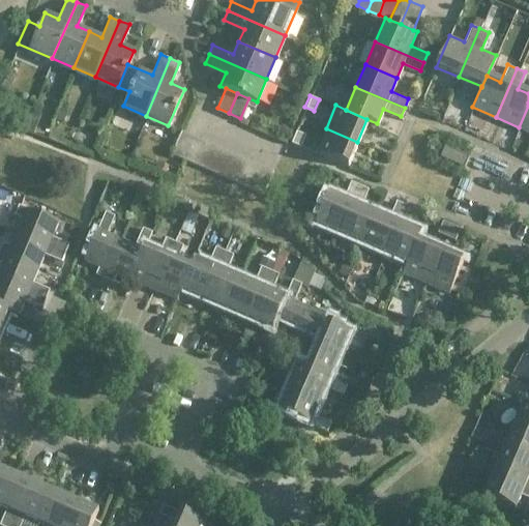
[(528,130),(528,106),(519,127),(528,130)]
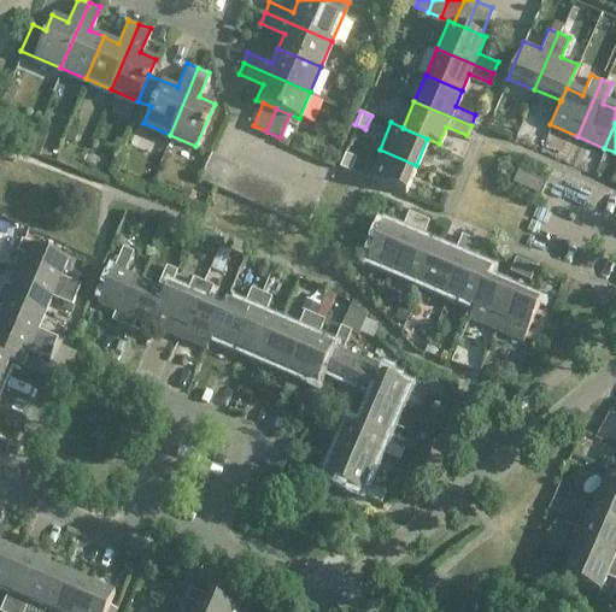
[(66,125),(63,135),(72,139),(76,129),(66,125)]
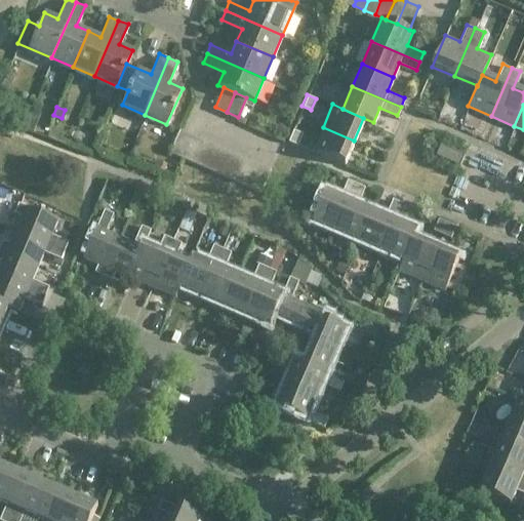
[(29,109),(23,127),(33,131),(39,113),(29,109)]
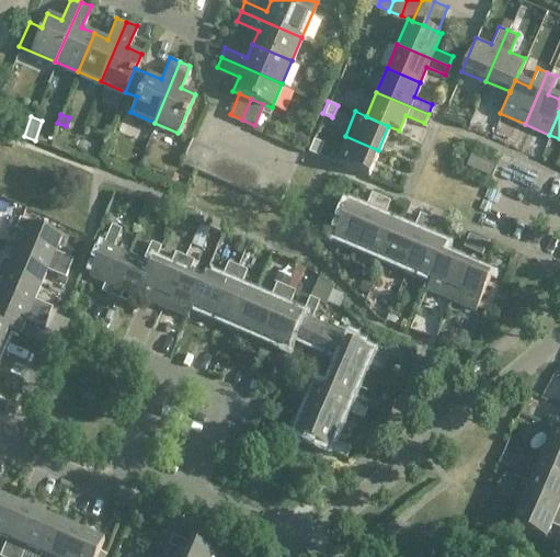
[(308,149),(317,154),(322,140),(313,136),(308,149)]
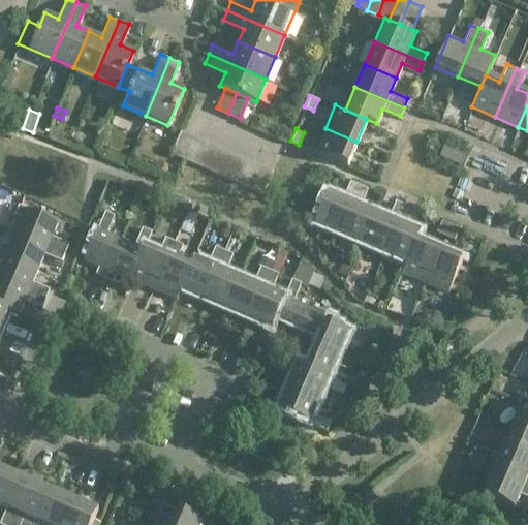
[(356,142),(325,128),(315,151),(346,164),(356,142)]
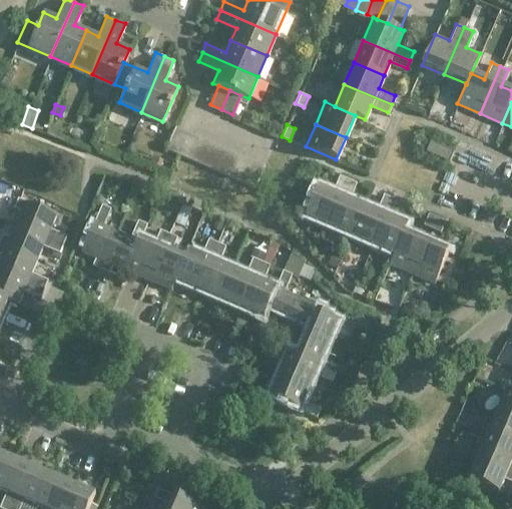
[(187,130),(174,125),(165,147),(177,152),(187,130)]
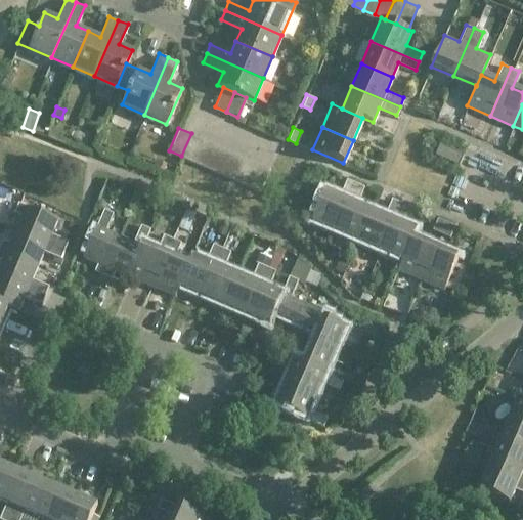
[(181,156),(182,156),(192,161),(202,138),(191,133),(181,156)]
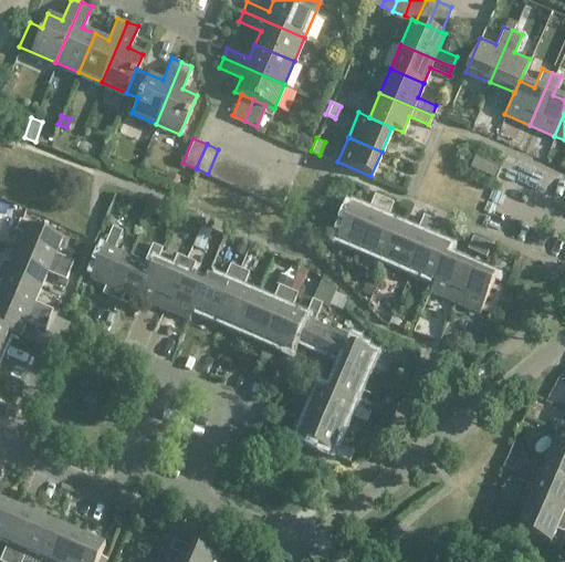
[(218,149),(208,174),(220,178),(230,154),(218,149)]
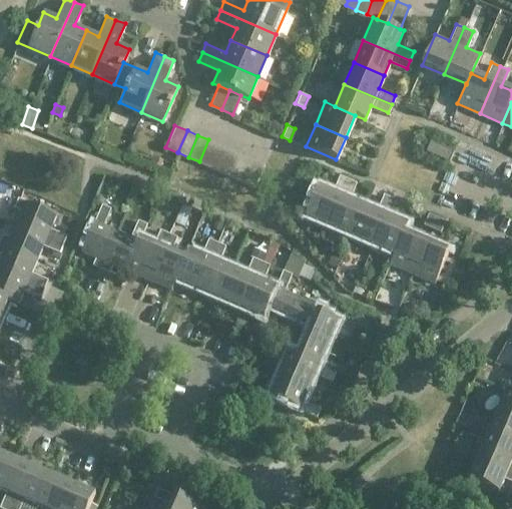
[(208,139),(199,161),(209,166),(219,144),(208,139)]
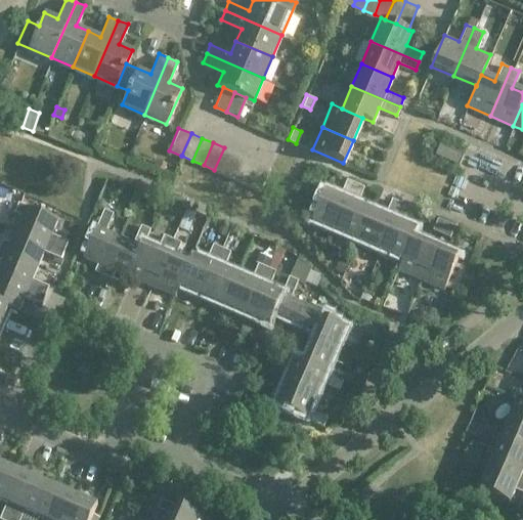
[(463,153),(439,142),(434,154),(458,164),(463,153)]
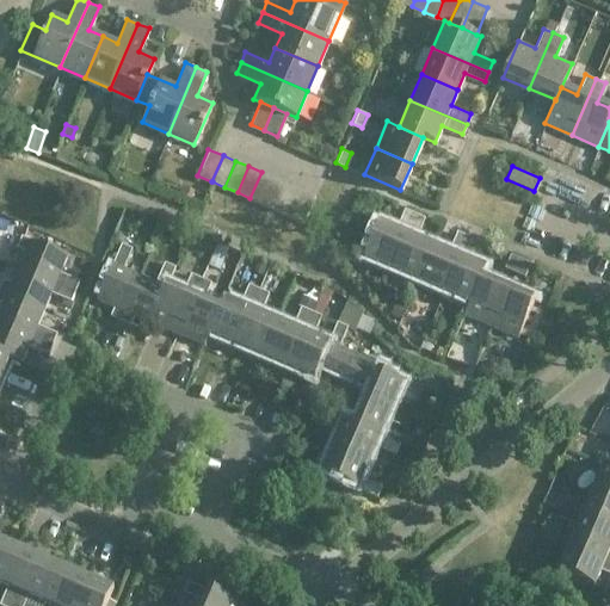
[(250,198),(263,204),(273,177),(262,172),(250,198)]
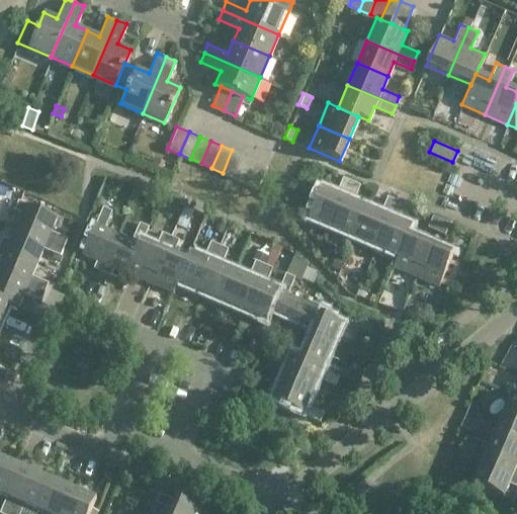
[(232,150),(223,173),(234,177),(243,155),(232,150)]
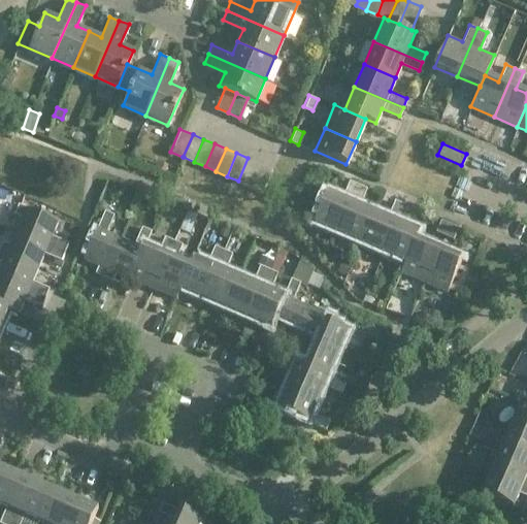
[(248,158),(238,181),(249,186),(259,163),(248,158)]
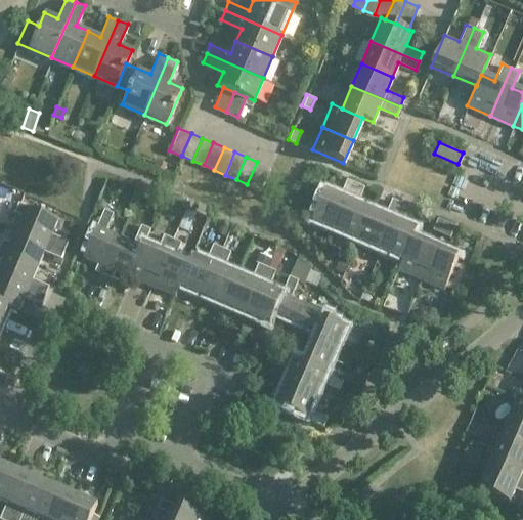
[(156,158),(153,166),(162,170),(165,162),(156,158)]
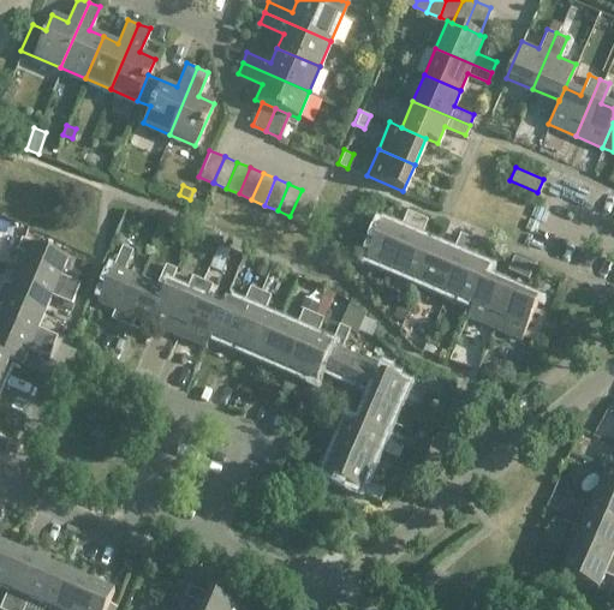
[(290,216),(304,222),(316,196),(302,190),(290,216)]
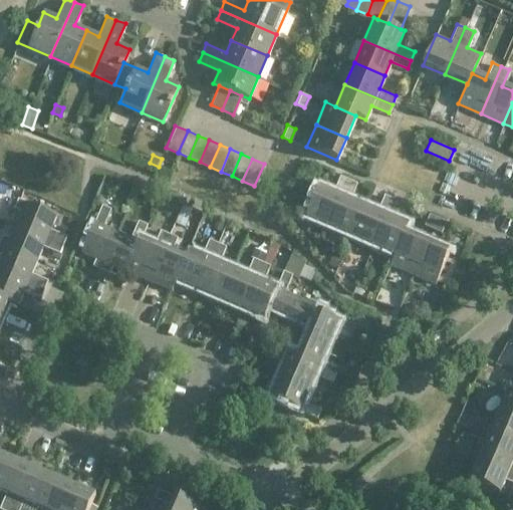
[(339,174),(332,191),(318,185),(305,216),(328,225),(348,178),(339,174)]
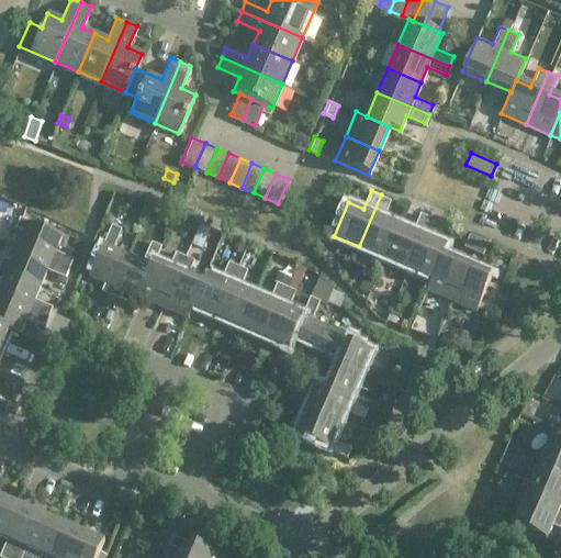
[(359,246),(383,257),(397,223),(382,216),(390,199),(381,194),(359,246)]
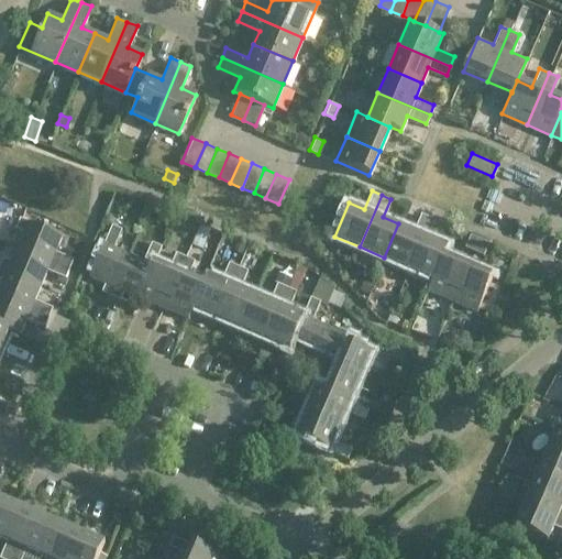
[(420,211),(412,230),(398,223),(384,258),(408,267),(430,216),(420,211)]
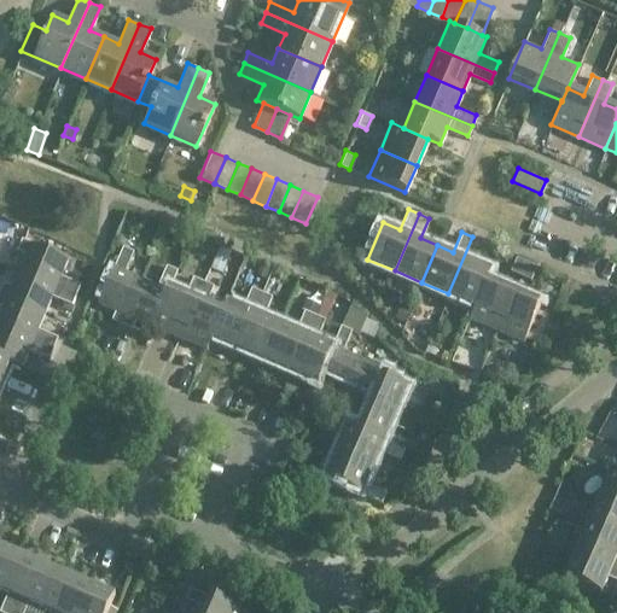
[(25,251),(18,268),(75,292),(80,281),(59,273),(67,256),(21,237),(16,247),(25,251)]
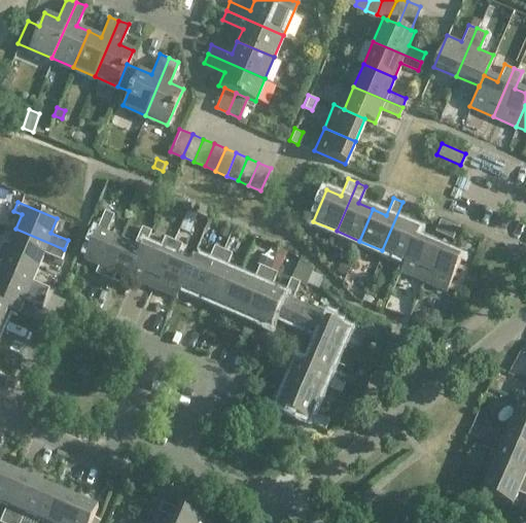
[(411,206),(402,202),(382,250),(404,259),(405,259),(414,239),(418,229),(404,222),(411,206)]
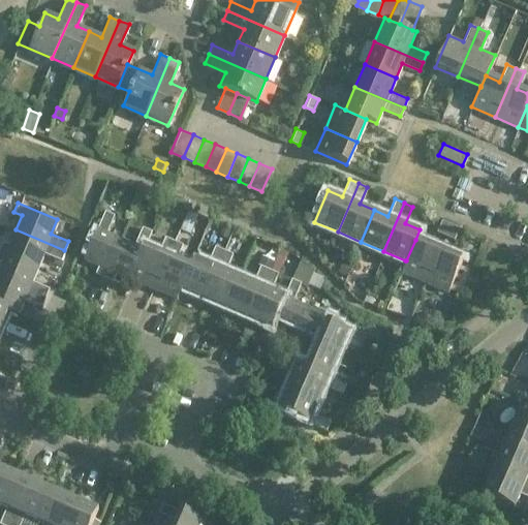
[(95,272),(103,276),(120,237),(106,230),(114,213),(104,210),(84,258),(98,265),(95,272)]
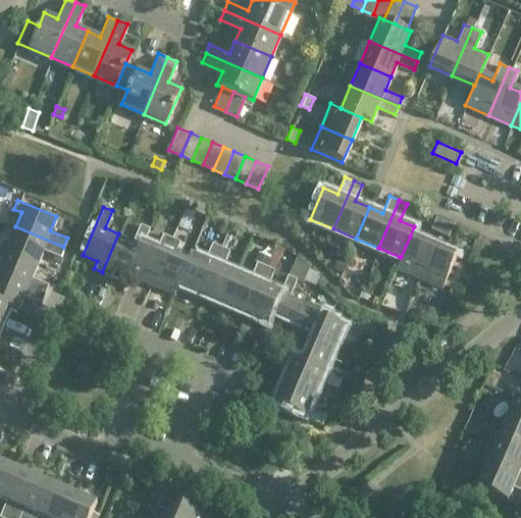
[(438,230),(444,219),(435,215),(430,227),(438,230)]
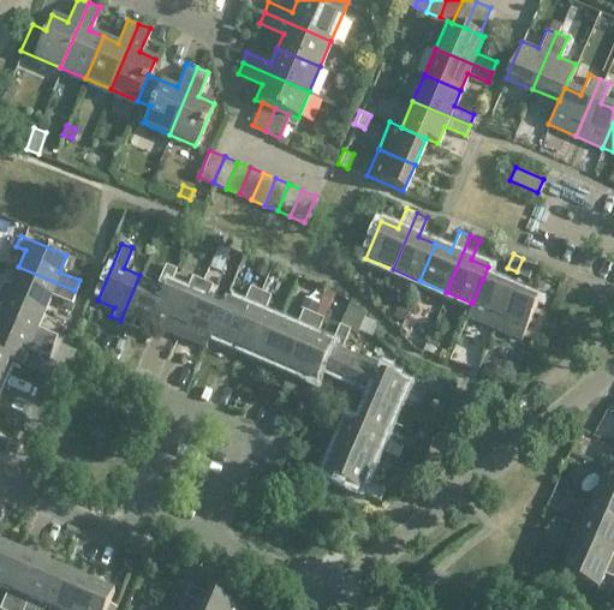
[(534,262),(523,258),(517,271),(528,276),(534,262)]
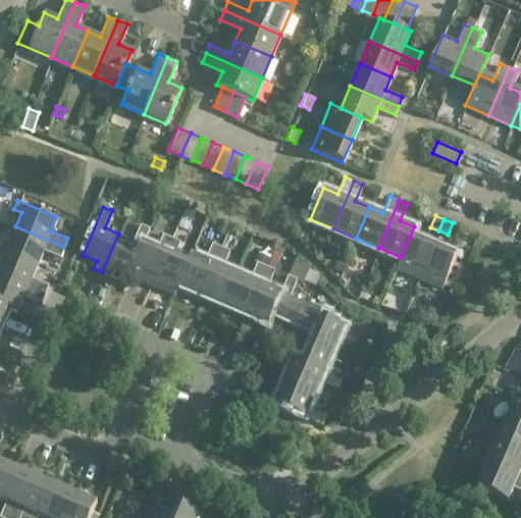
[(127,274),(141,243),(142,243),(149,226),(140,222),(133,240),(118,234),(102,272),(111,276),(114,268),(127,274)]
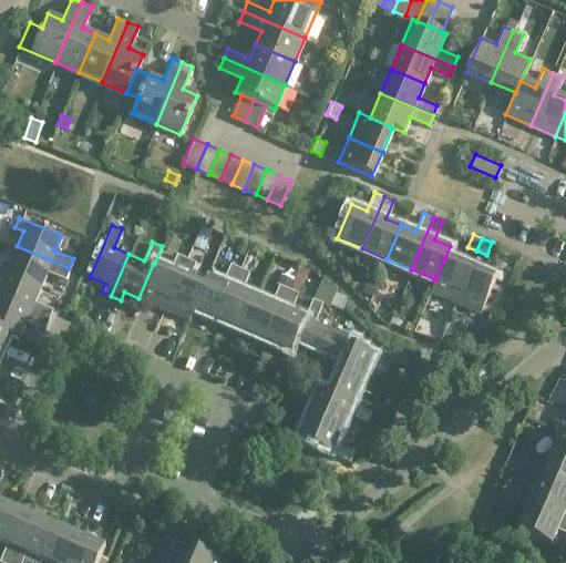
[(238,242),(235,249),(243,254),(246,245),(238,242)]
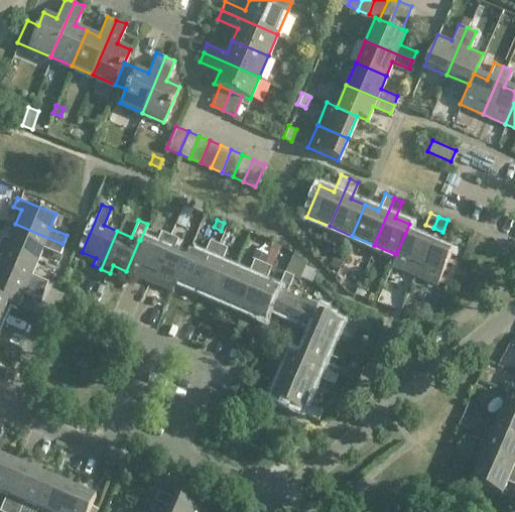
[(59,252),(62,244),(15,224),(9,237),(2,234),(0,238),(0,242),(36,259),(42,245),(59,252)]
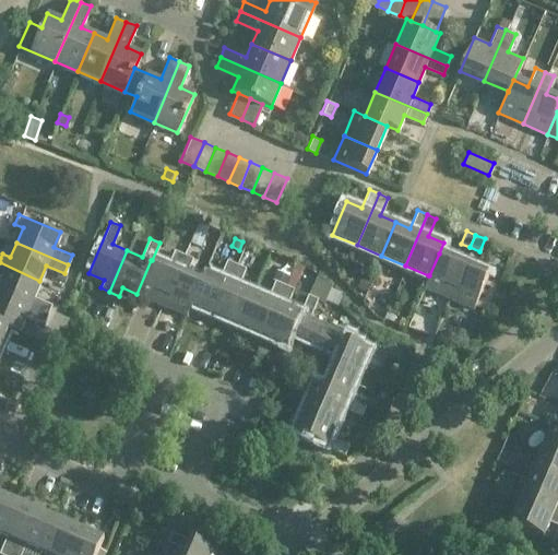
[(152,260),(151,260),(137,294),(161,304),(183,252),(174,248),(166,267),(152,260)]
